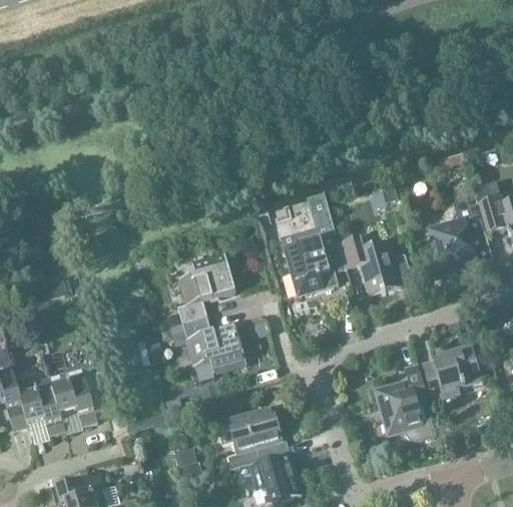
[(496,180),(473,186),(476,197),(486,231),(509,225),(512,240),(512,199),(503,202),(496,180)]
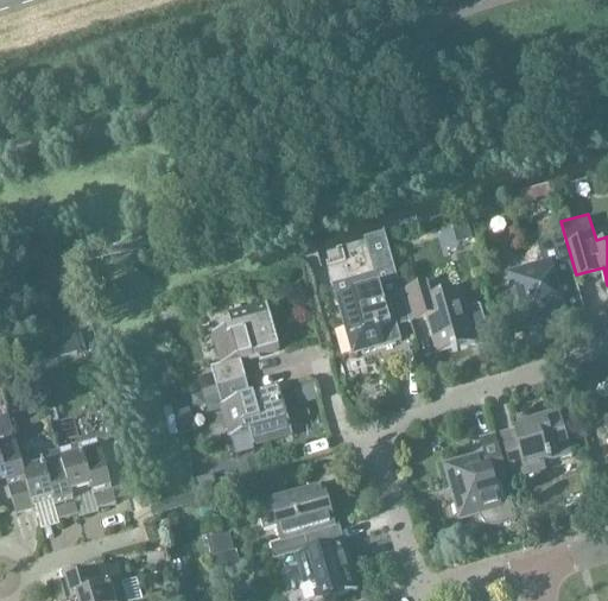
[(545,258),(507,269),(524,323),(567,311),(559,283),(577,278),(576,274),(564,234),(540,241),(545,258)]
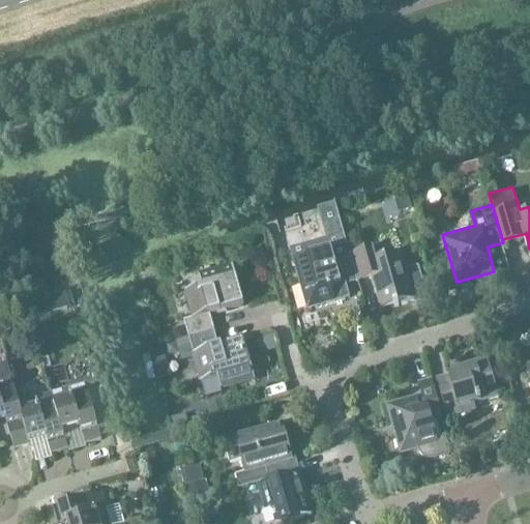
[(321,212),(323,222),(335,219),(333,209),(321,212)]
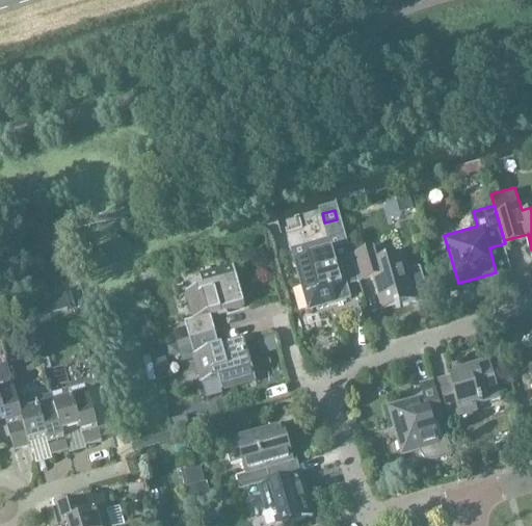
[(348,241),(295,256),(302,282),(311,280),(317,304),(347,295),(343,283),(360,278),(351,251),(348,241)]
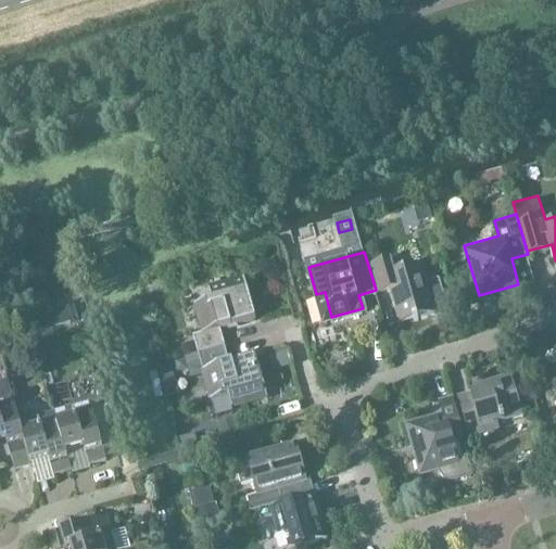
[(391,255),(367,262),(376,290),(392,285),(401,317),(414,314),(415,316),(418,315),(418,313),(421,311),(421,314),(449,306),(439,275),(427,278),(421,259),(394,267),(391,255)]
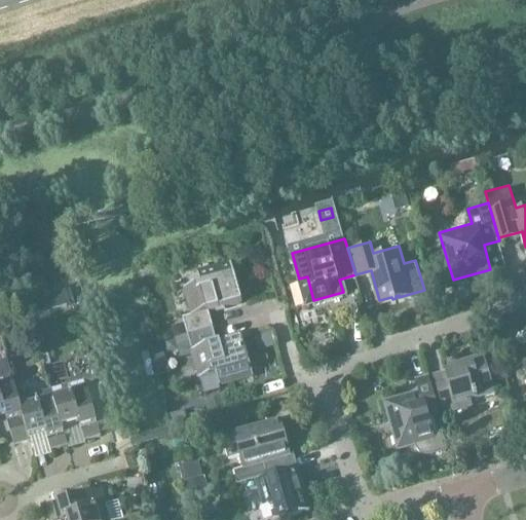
[(192,311),(183,313),(184,319),(187,331),(213,324),(209,307),(242,298),(231,259),(197,268),(200,280),(184,285),(192,311)]
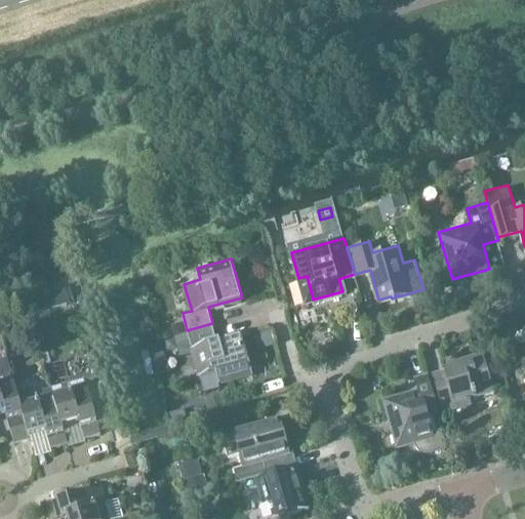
[(187,330),(175,333),(182,354),(193,351),(200,374),(215,369),(219,381),(253,371),(242,332),(217,338),(212,323),(187,330)]
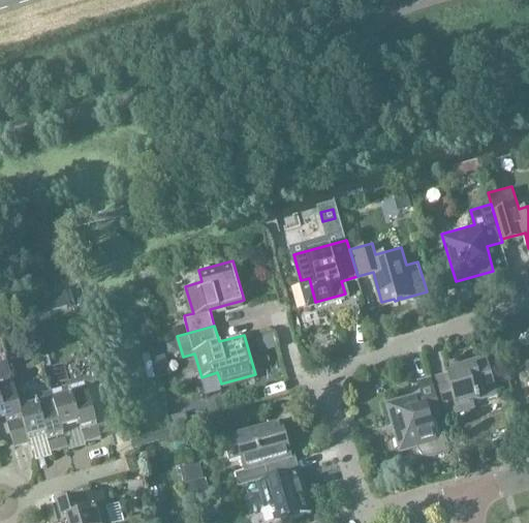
[(454,369),(436,374),(446,411),(474,404),(472,398),(497,391),(486,354),(453,363),(454,369)]
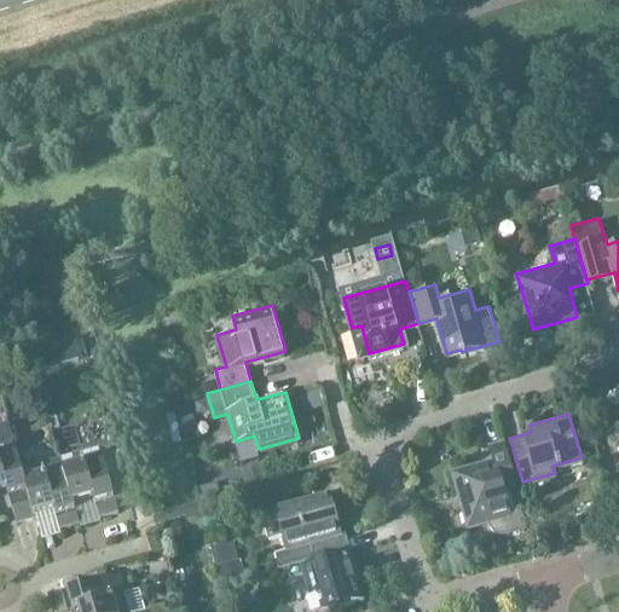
[(0,488),(6,486),(16,519),(35,514),(34,509),(21,466),(22,466),(12,434),(9,420),(0,421),(0,488)]
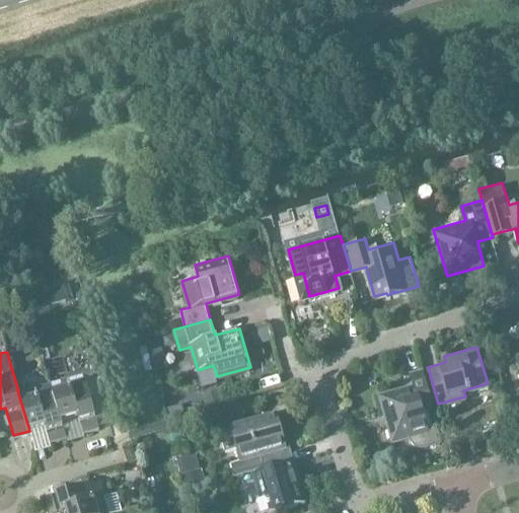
[(392,440),(411,435),(413,439),(416,442),(419,444),(423,444),(427,444),(440,440),(436,424),(427,426),(421,405),(433,400),(423,368),(411,372),(414,383),(379,393),(392,440)]
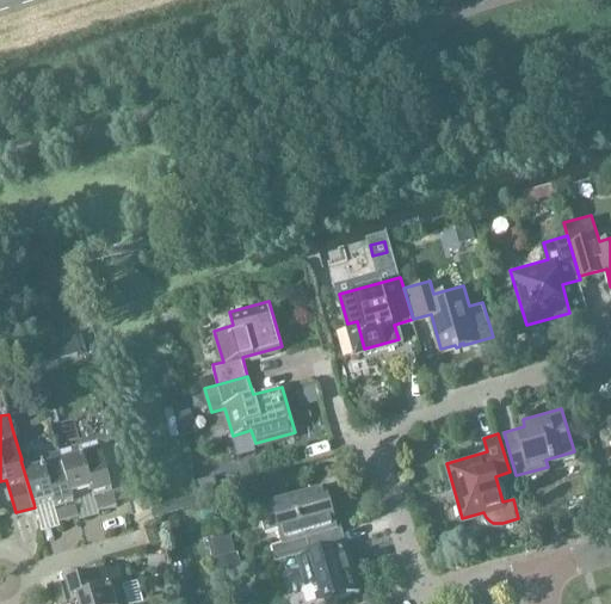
[(97,438),(57,449),(71,493),(88,487),(94,507),(115,503),(97,438)]
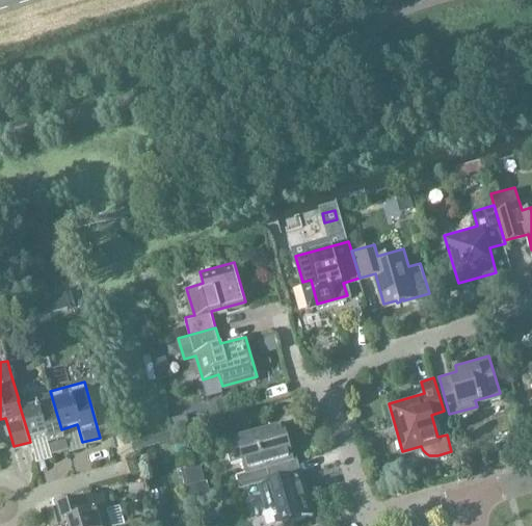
[(19,400),(18,400),(29,438),(45,434),(50,452),(68,447),(61,429),(50,391),(19,400)]
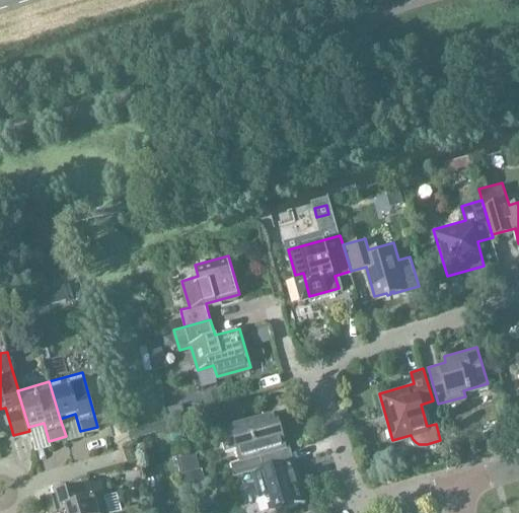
[(237,445),(241,458),(231,461),(234,472),(264,464),(293,456),(290,443),(286,444),(276,411),(231,423),(219,427),(225,449),(237,445)]
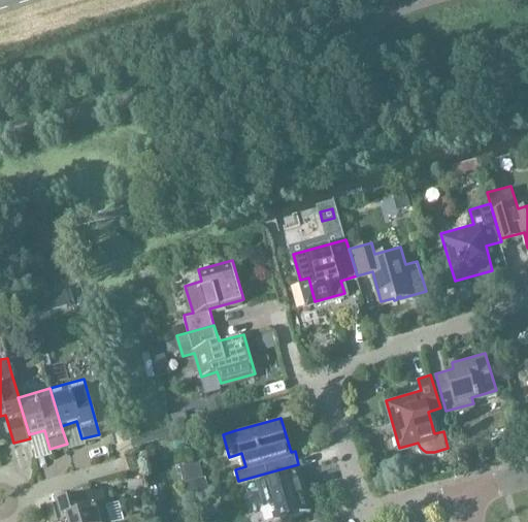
[(258,480),(264,503),(270,501),(275,518),(310,507),(305,489),(304,490),(298,468),(258,480)]
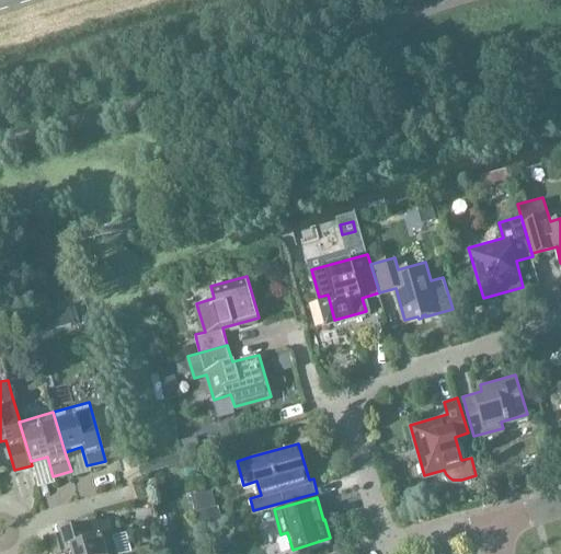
[(53,552),(71,546),(72,553),(117,553),(106,518),(48,535),(53,552)]
